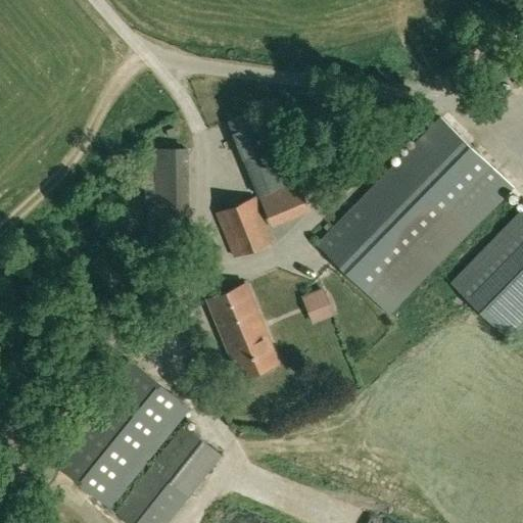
[(363,288),(486,160),(442,117),(319,244),(363,288)]
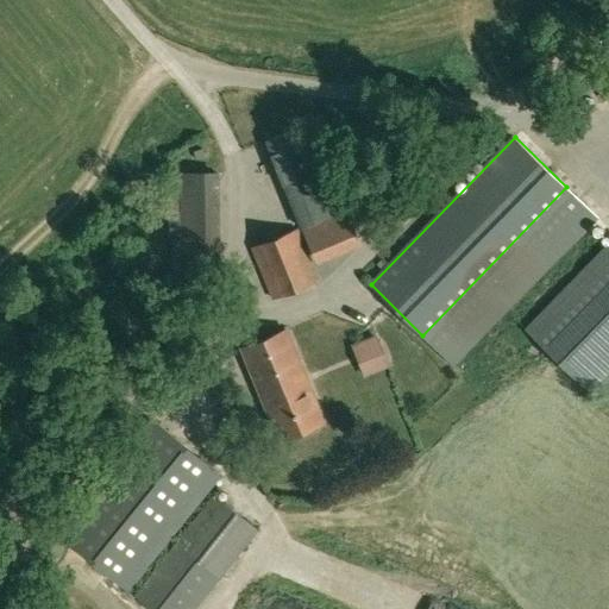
[(220,170),(169,171),(170,239),(179,239),(179,281),(221,281),(220,170)]
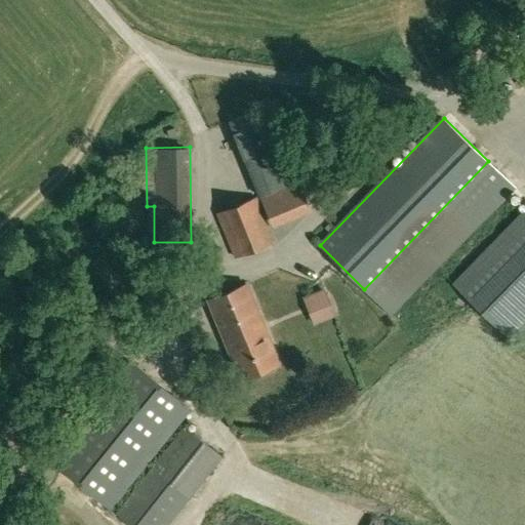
[(274,150),(244,162),(259,197),(289,186),(274,150)]
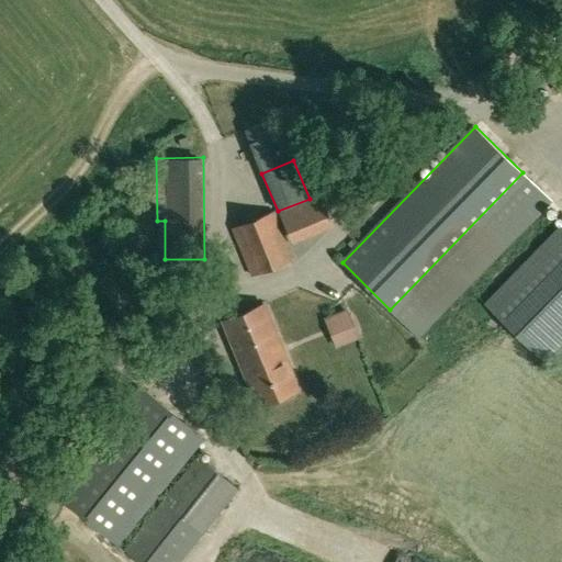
[(551,201),(523,173),(390,311),(419,339),(551,201)]
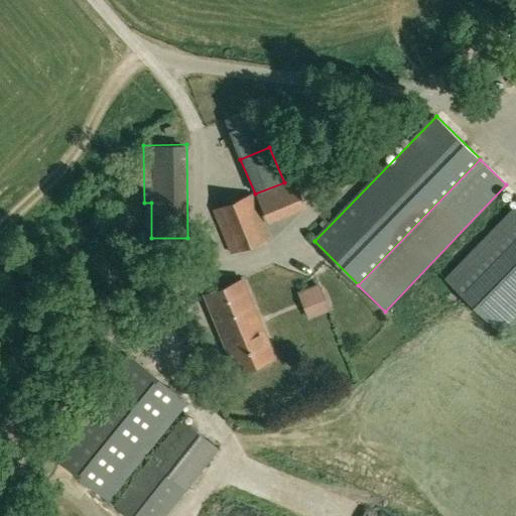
[(276,224),(315,208),(309,194),(270,210),(276,224)]
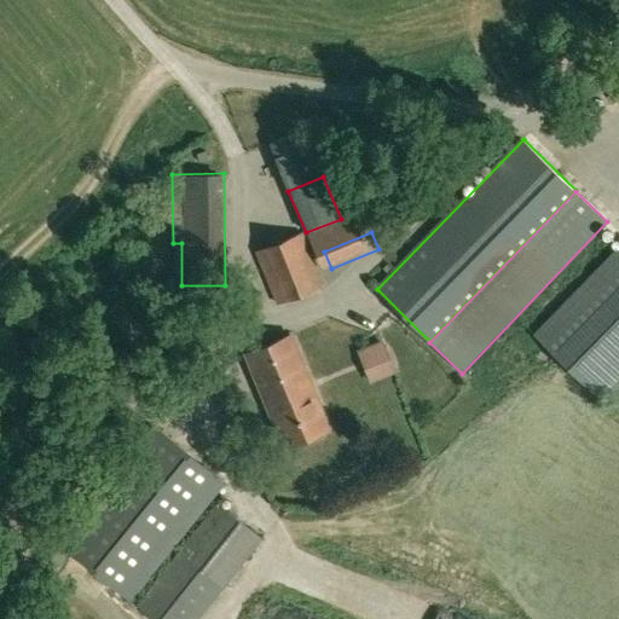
[(277,302),(323,284),(301,233),(256,252),(277,302)]
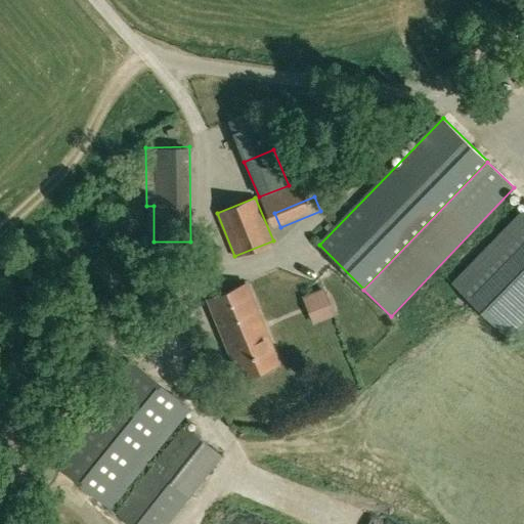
[(523,207),(450,284),(511,342),(523,328),(523,207)]
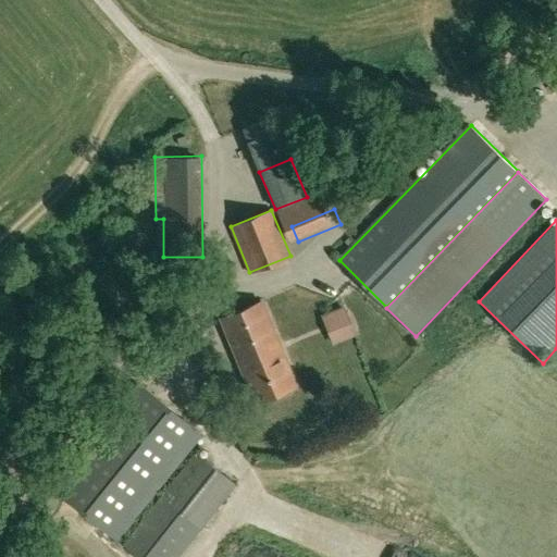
[(256,403),(296,386),(261,301),(221,318),(256,403)]
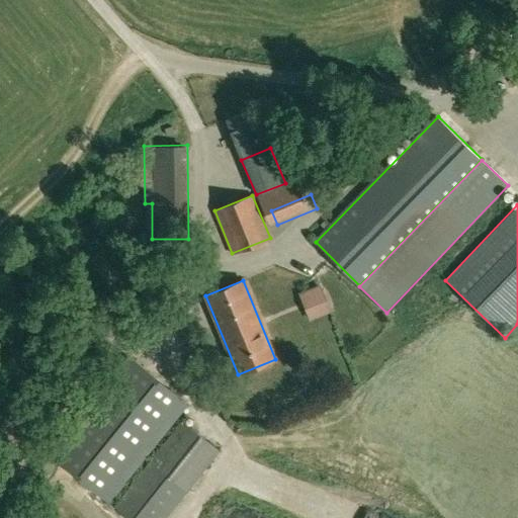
[(319,284),(299,293),(312,321),(331,312),(319,284)]
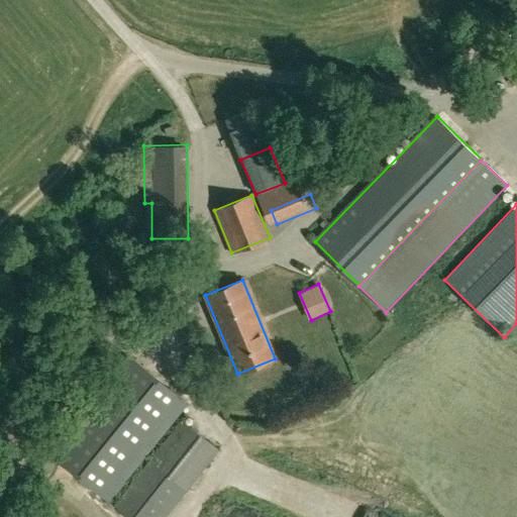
[(92,488),(107,498),(186,401),(144,369),(131,385),(115,372),(75,422),(91,435),(66,467),(92,488)]
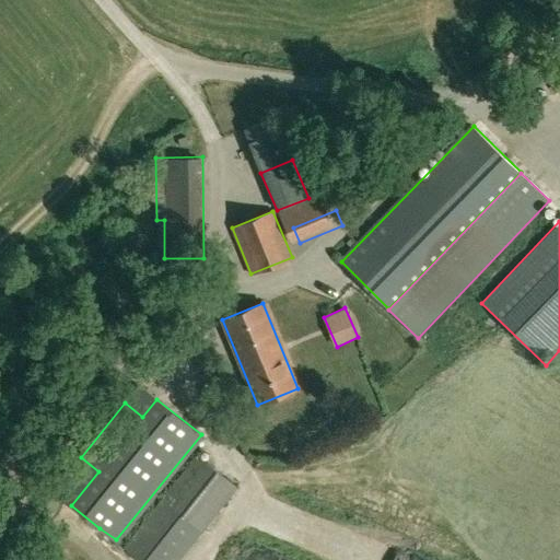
[(197,455),(125,548),(139,559),(178,559),(236,486),(197,455)]
